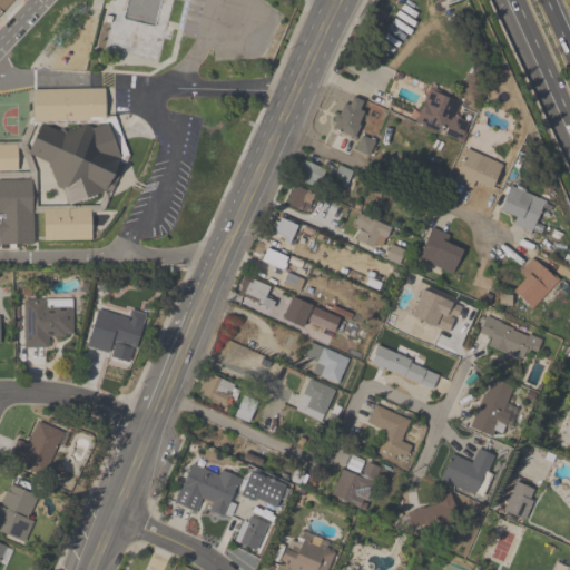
[(0,0),(0,16),(16,0),(0,0)]
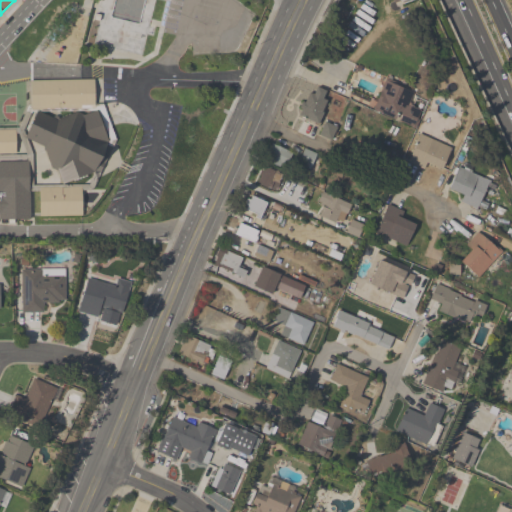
[(104,0),(94,45),(144,56),(150,28),(151,28),(156,0),(104,0)]
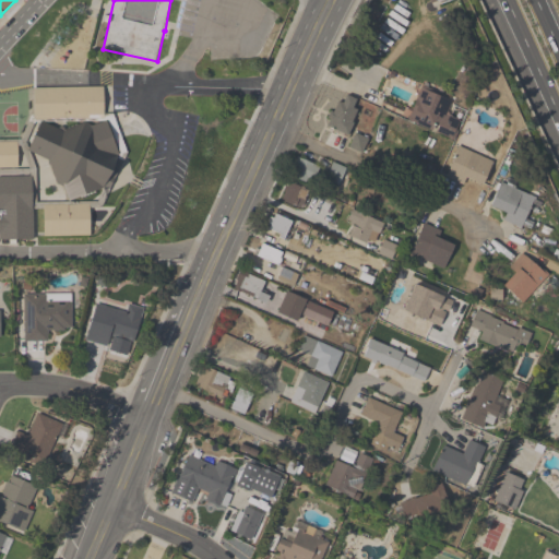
[(406,121),(451,140),(461,119),(449,115),(454,100),(421,86),(406,121)]
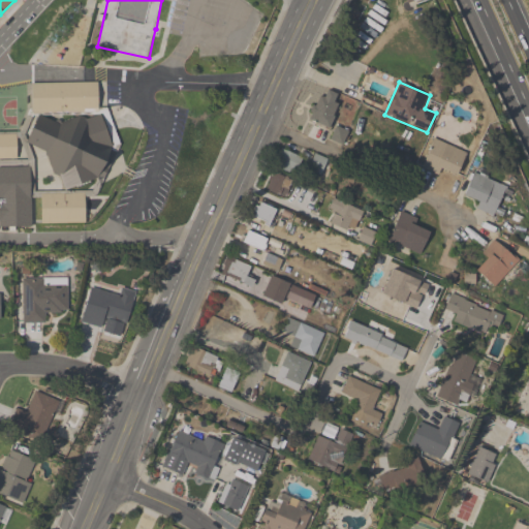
[(98,84),(31,84),(31,113),(98,113),(98,84)]
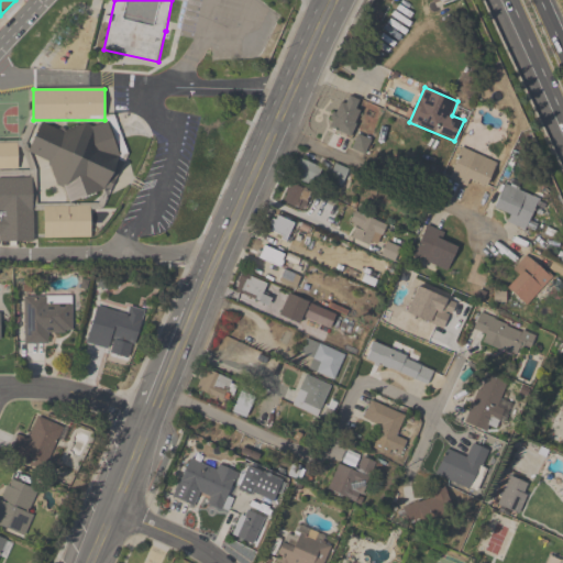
[(366,107),(344,94),(326,125),(348,138),(366,107)]
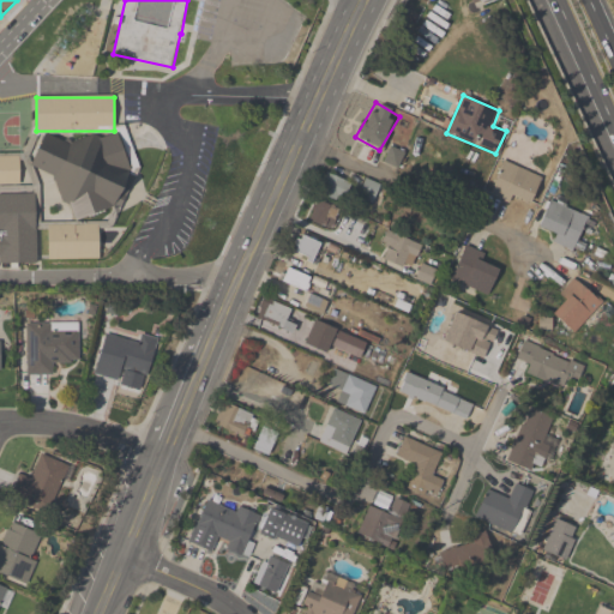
[(136,203),(115,128),(35,150),(42,172),(54,168),(68,221),(136,203)]
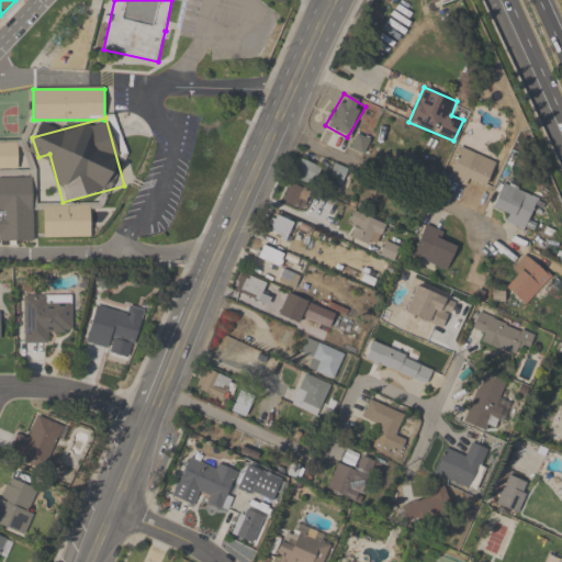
[(350,149),(361,155),(369,141),(358,135),(350,149)]
